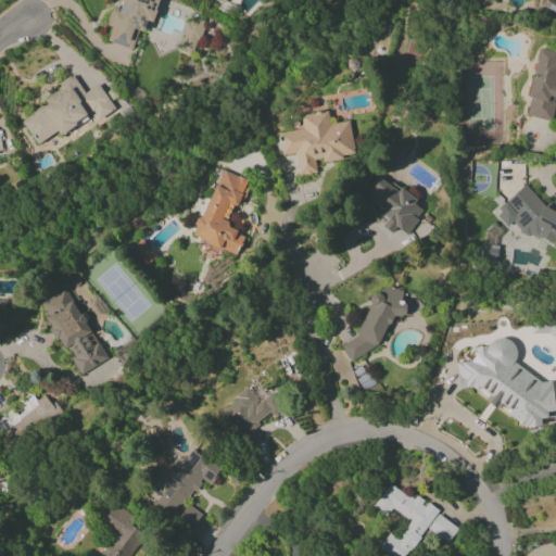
[(133,50),(138,30),(143,33),(148,21),(152,23),(159,0),(115,0),(118,1),(110,26),(112,26),(106,41),(133,50)]
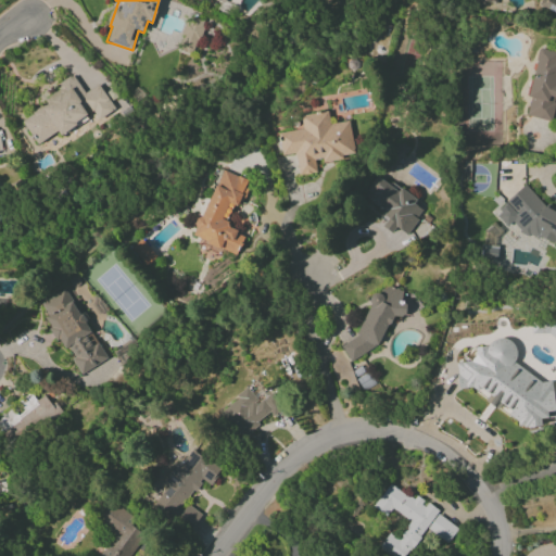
[(555,0),(540,0),(539,5),(555,13),(555,0)]
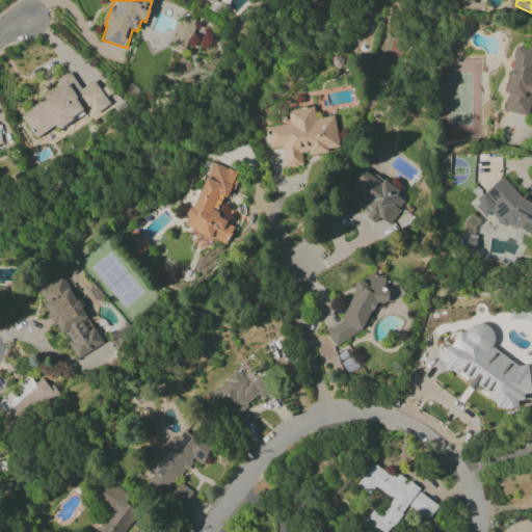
[(186,49),(196,21),(181,15),(169,43),(186,49)]
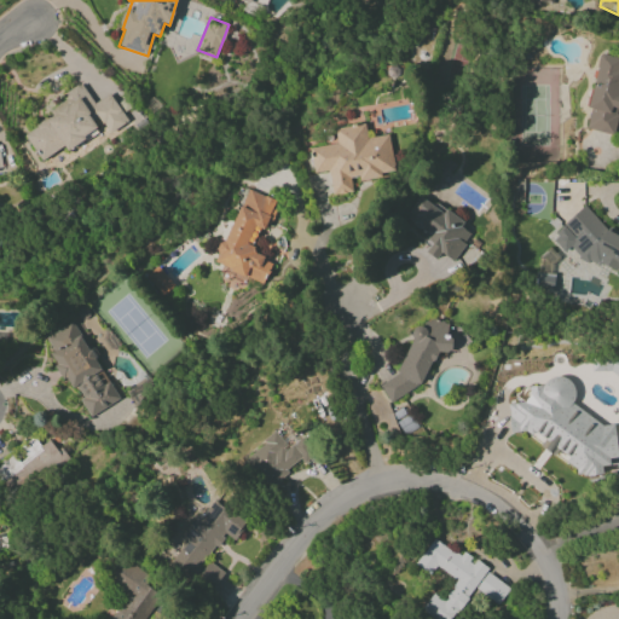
[(618,57),(600,53),(588,108),(590,109),(586,129),(613,136),(618,109),(618,108),(618,57)]
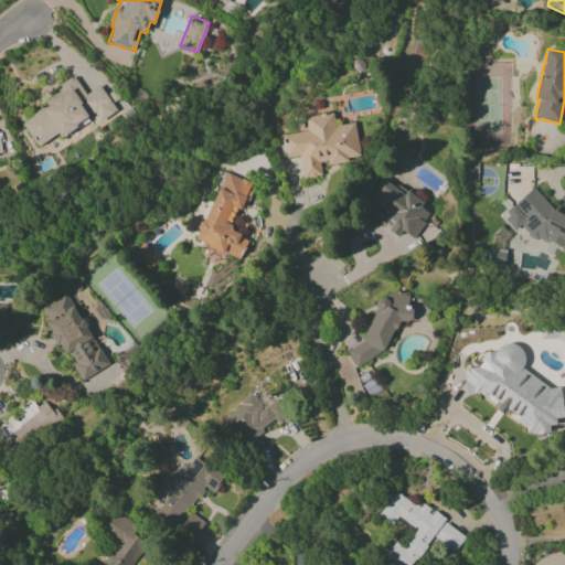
[(20,123),(39,148),(59,132),(62,138),(93,115),(100,126),(118,113),(99,85),(86,95),(72,76),(57,86),(61,93),(20,123)]
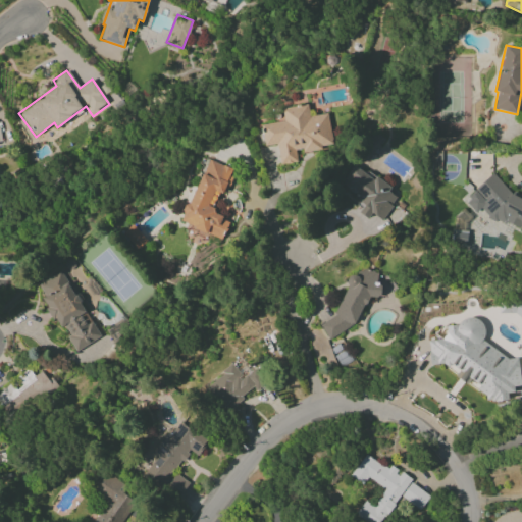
[(261,124),(264,146),(277,144),(279,164),(297,162),(295,152),(331,147),(327,114),(309,116),(308,105),(282,108),(283,121),(261,124)]
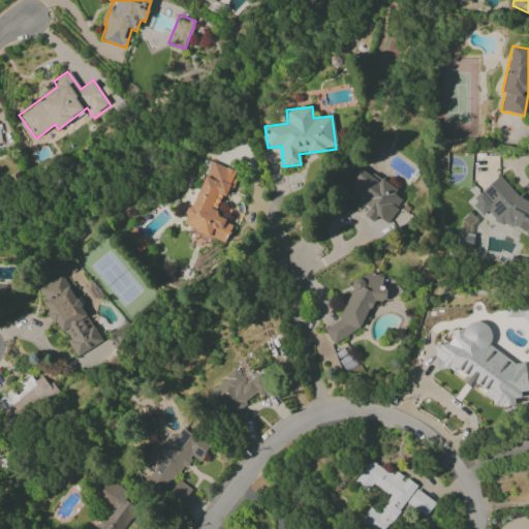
[(223,241),(230,222),(216,217),(218,211),(211,208),(216,193),(227,197),(237,172),(209,161),(184,226),(223,241)]
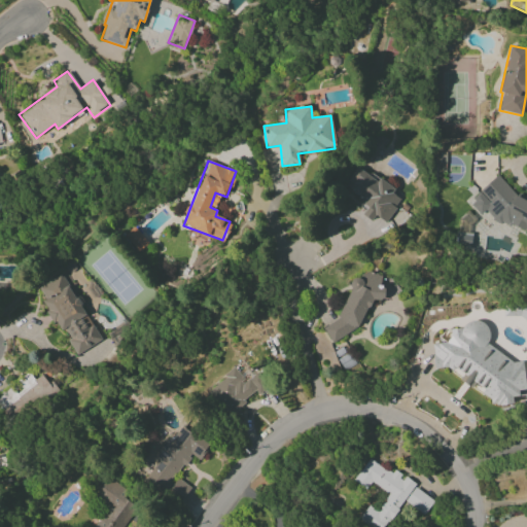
[(344,187),(366,203),(359,213),(372,221),(376,215),(385,222),(402,196),(378,179),(377,180),(357,167),(344,187)]
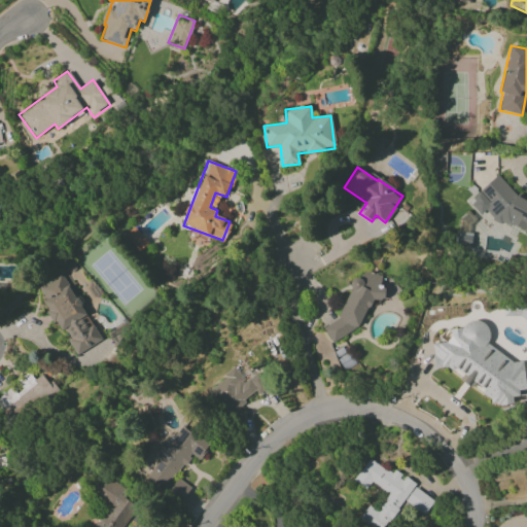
[(526,196),(516,195),(497,175),(473,198),(471,206),(481,215),(485,211),(498,225),(526,229),(526,196)]
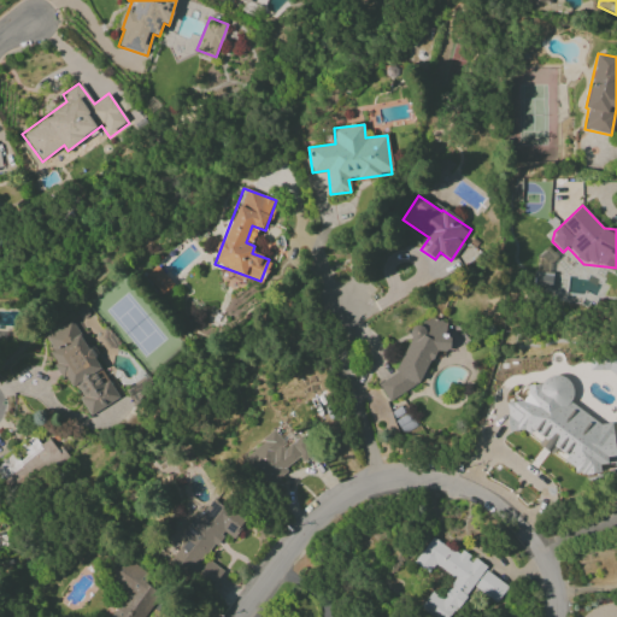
[(174,285),(157,265),(145,276),(162,295),(174,285)]
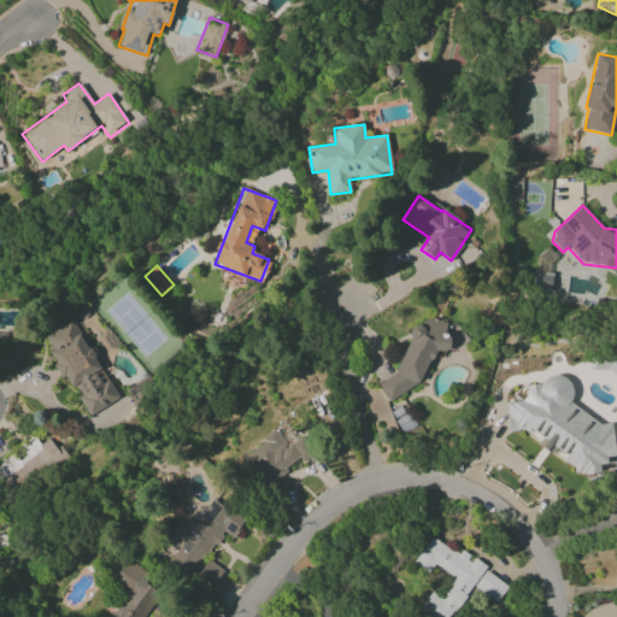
[(551,289),(552,274),(534,272),(534,288),(551,289)]
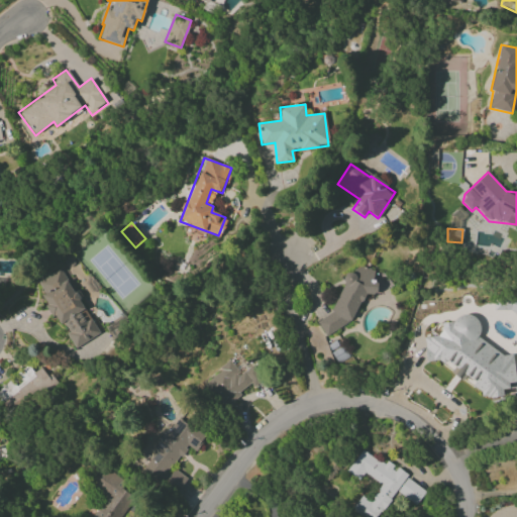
[(75,348),(100,333),(79,297),(82,296),(75,284),(75,283),(67,269),(75,265),(74,263),(70,255),(63,260),(64,267),(38,282),(45,294),(43,295),(44,302),(59,326),(66,324),(70,338),(75,348)]
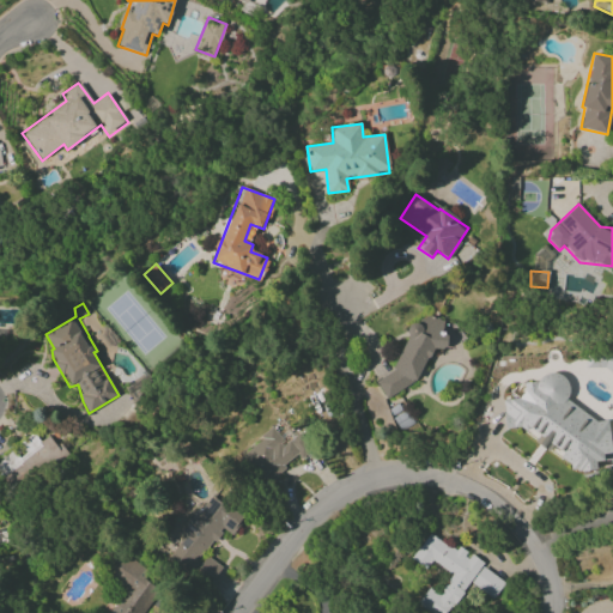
[(387,399),(419,378),(428,357),(445,346),(449,335),(441,332),(444,322),(428,315),(411,326),(392,372),(376,382),(387,399)]
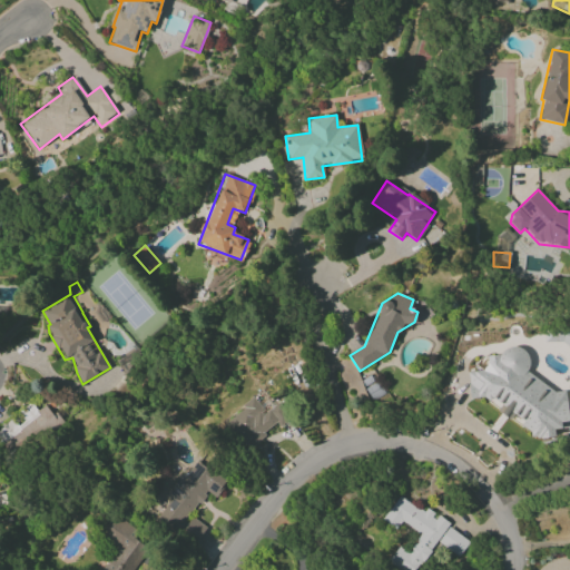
[(569,326),(548,335),(551,344),(568,338),(569,345),(569,326)]
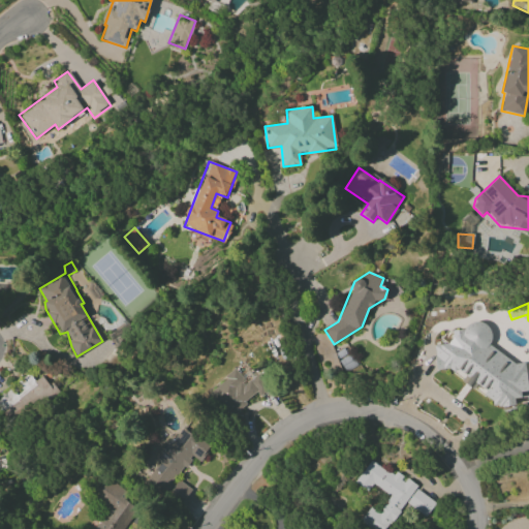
[(436,368),(441,371),(457,370),(466,375),(462,382),(474,391),(477,384),(485,389),(485,397),(492,401),(492,403),(499,408),(514,407),(514,406),(522,393),(528,392),(526,363),(518,364),(490,346),(489,327),(486,324),(452,328),(453,337),(448,344),(434,345),(436,368)]
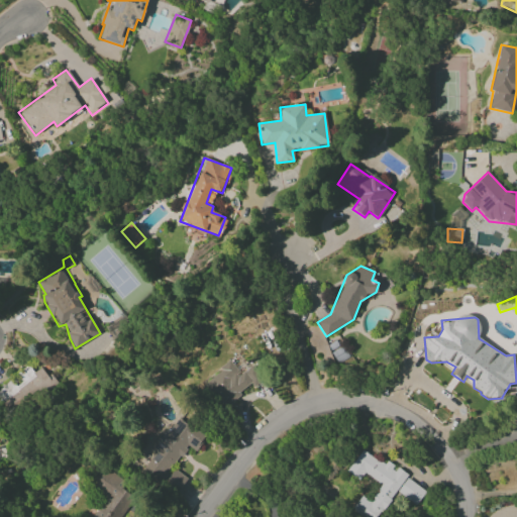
[(239,375),(230,362),(204,381),(223,407),(262,379),(252,366),(239,375)]
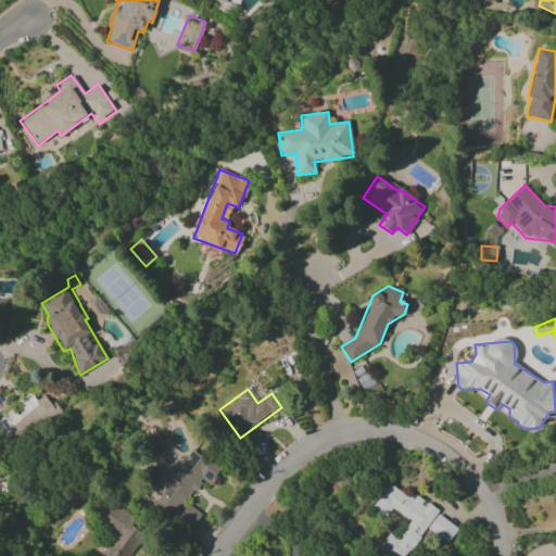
[(57,408),(45,394),(36,401),(29,393),(0,416),(0,426),(14,444),(57,408)]
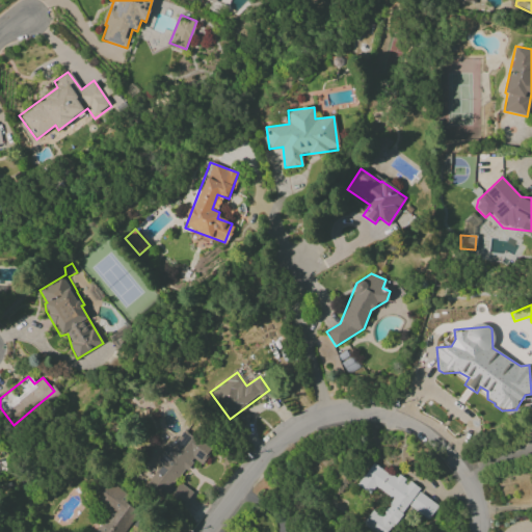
[(182,508),(192,491),(177,482),(191,459),(202,466),(212,449),(180,428),(158,464),(159,464),(145,486),(182,508)]
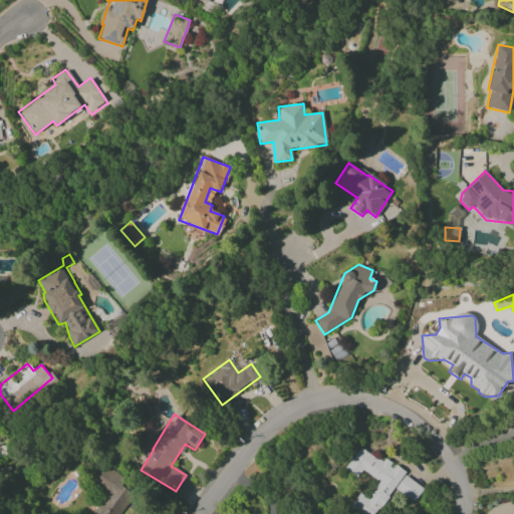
[(376,513),(393,489),(414,502),(424,487),(393,467),(394,465),(383,459),(382,462),(358,447),(344,469),(357,477),(361,470),(379,481),(367,499),(358,493),(350,506),(363,513),(376,513)]
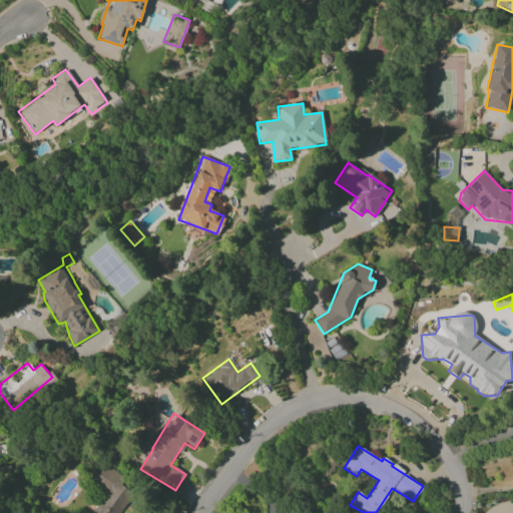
[(91,512),(118,512),(136,488),(104,466),(92,484),(105,493),(91,512)]
